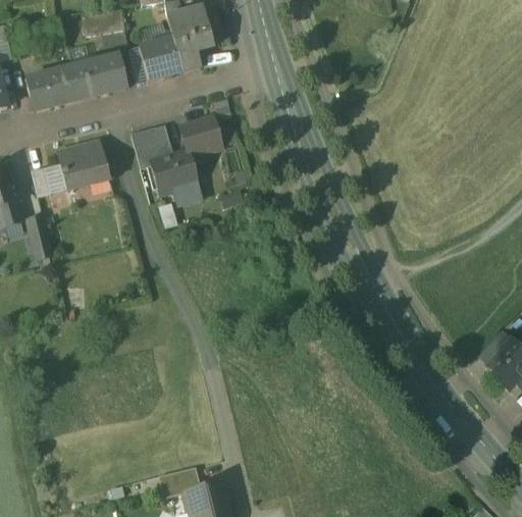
[(119,6),(93,10),(94,14),(96,34),(124,30),(119,6)]
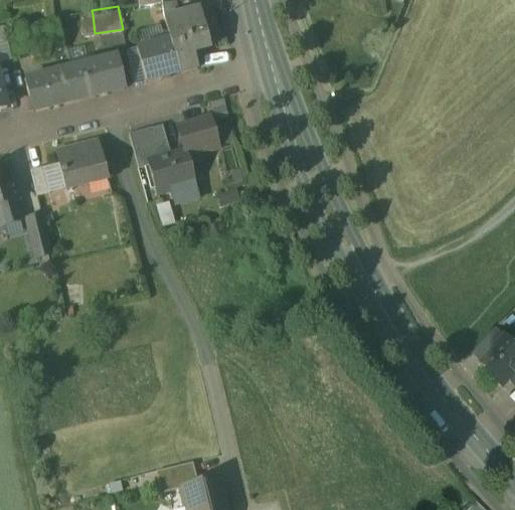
[(203,8),(163,17),(168,40),(137,47),(145,78),(198,66),(192,44),(211,40),(203,8)]
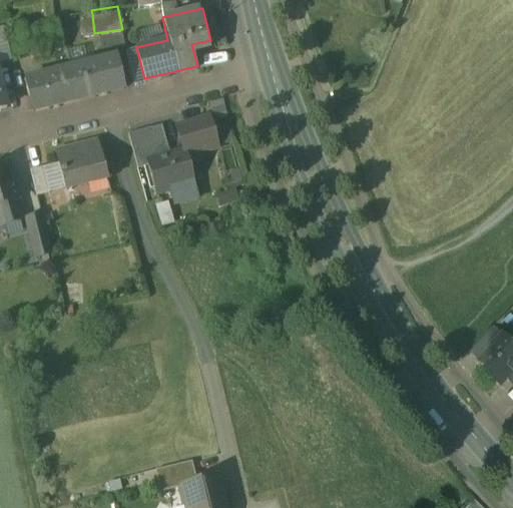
[(92,14),(80,16),(83,35),(94,33),(92,14)]
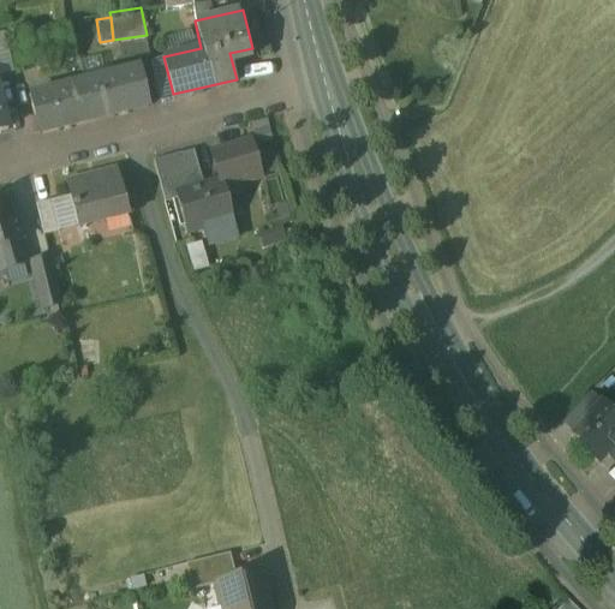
[(4,29),(0,30),(0,72),(11,70),(4,29)]
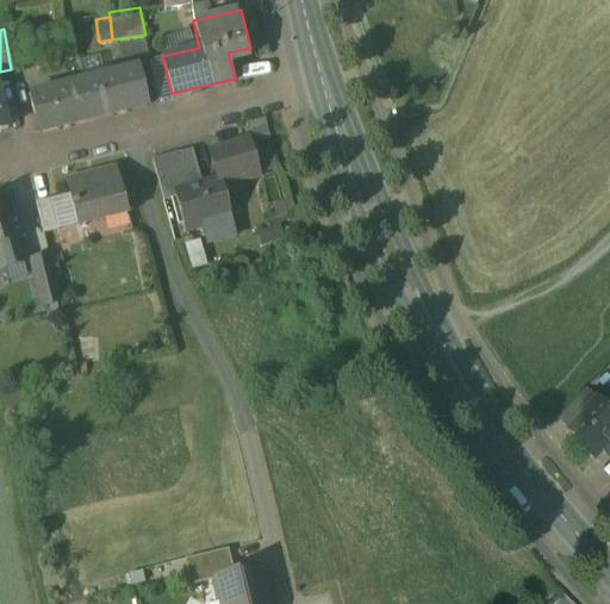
[(138,63),(83,78),(94,116),(148,103),(138,63)]
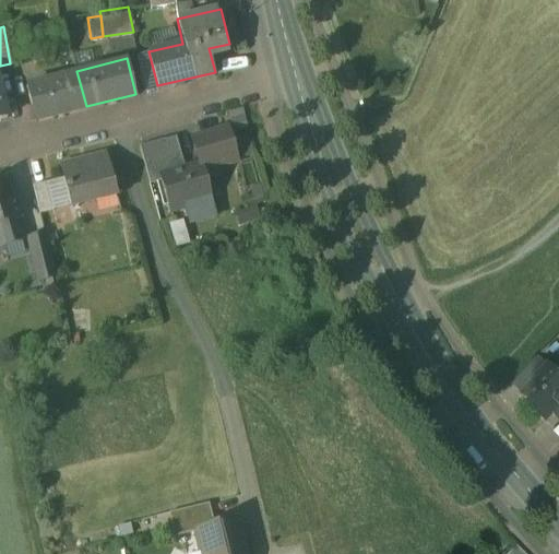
[(76,71),(26,84),(35,119),(86,106),(76,71)]
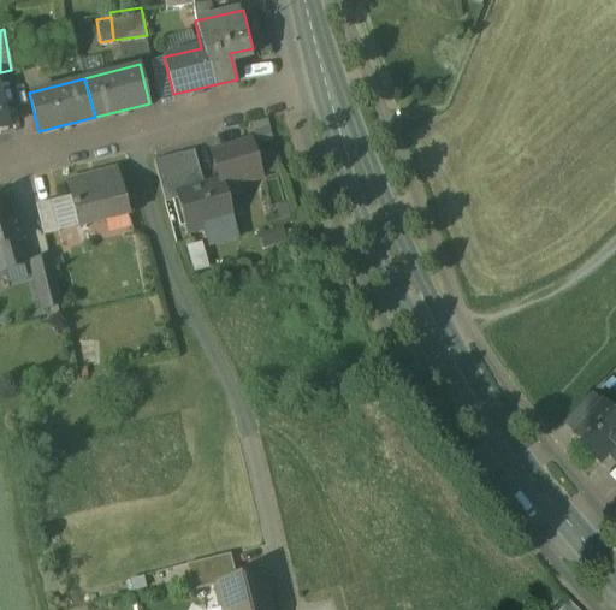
[(220,178),(193,187),(188,173),(176,177),(178,187),(175,187),(177,196),(188,231),(203,227),(209,225),(208,223),(232,215),(225,193),(235,190),(232,182),(260,173),(249,138),(213,149),(220,176),(219,176),(220,178)]
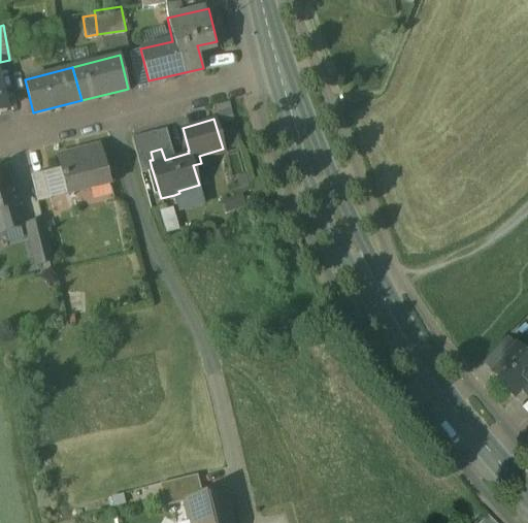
[(156,129),(132,135),(141,171),(152,168),(150,160),(153,160),(151,152),(161,149),(156,129)]
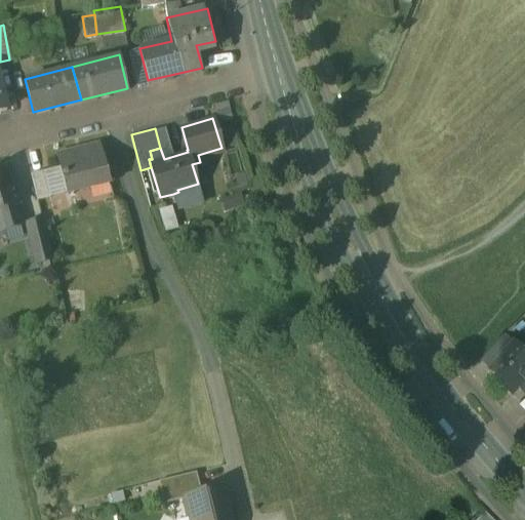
[(98,143),(56,154),(67,190),(109,180),(98,143)]
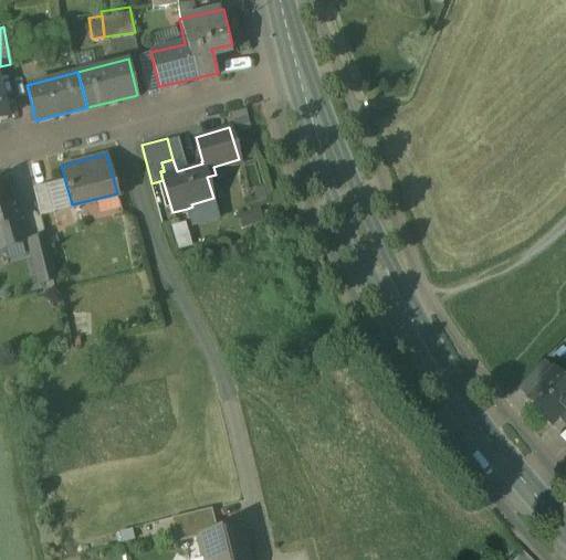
[(10,179),(0,181),(0,257),(3,256),(0,245),(23,240),(18,218),(19,217),(10,179)]
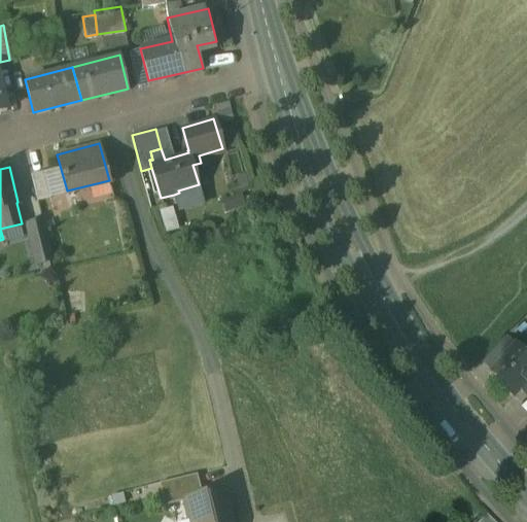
[(50,195),(44,169),(31,172),(37,199),(50,195)]
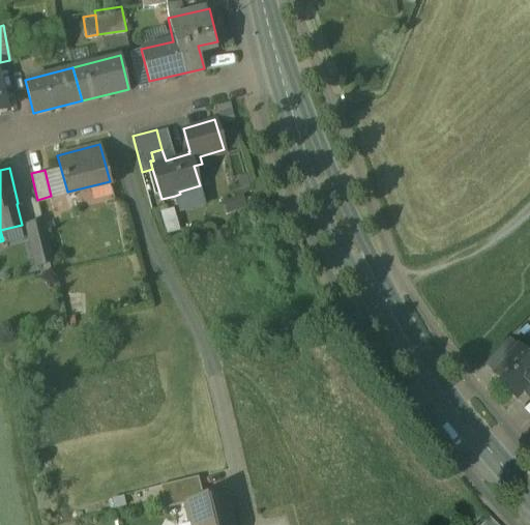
[(200,185),(179,192),(180,194),(175,196),(179,209),(204,202),(200,185)]
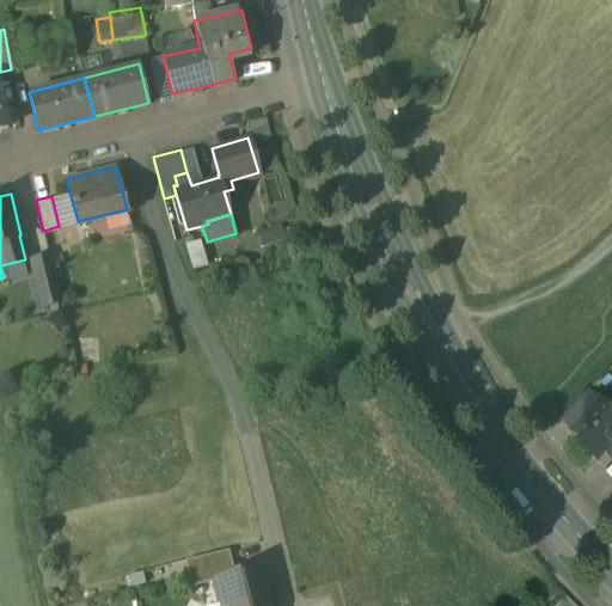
[(189,239),(193,264),(208,262),(204,237),(189,239)]
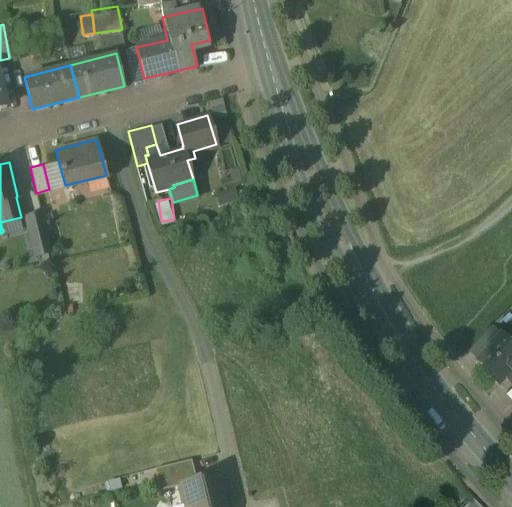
[(26,213),(33,256),(47,254),(40,211),(26,213)]
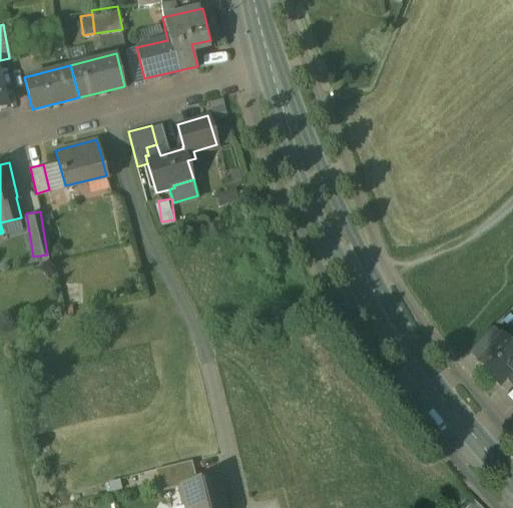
[(495,324),(472,348),(480,356),(503,332),(495,324)]
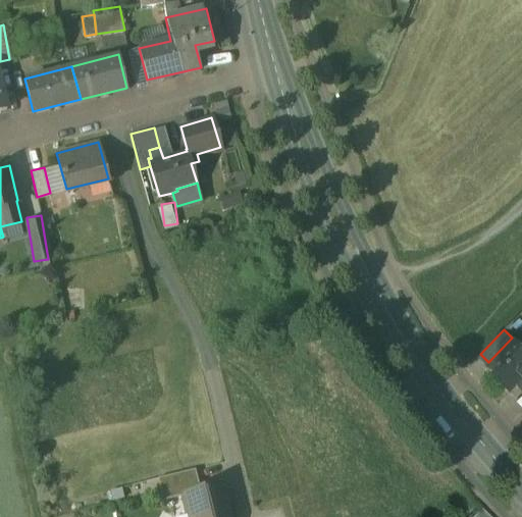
[(521,347),(513,338),(488,362),(485,365),(512,391),(521,379),(521,347)]
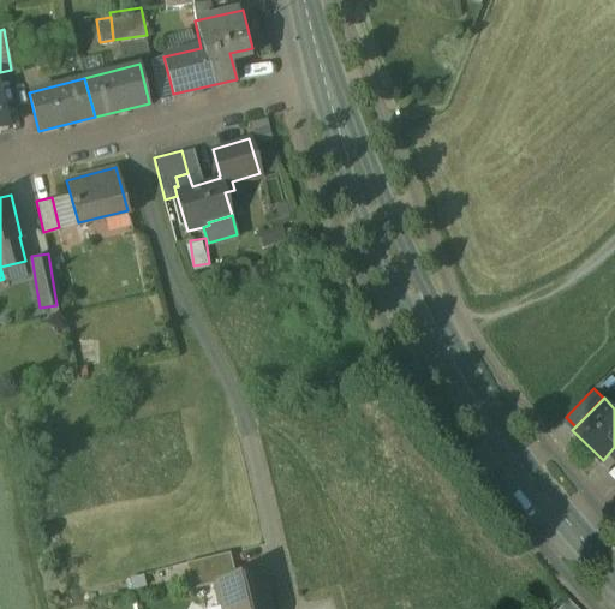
[(256,569),(216,580),(222,608),(270,608),(267,587),(261,589),(256,569)]
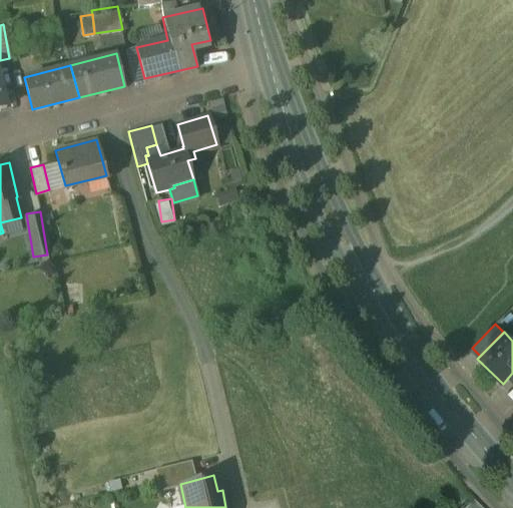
[(485,507),(475,498),(465,507),(485,507)]
